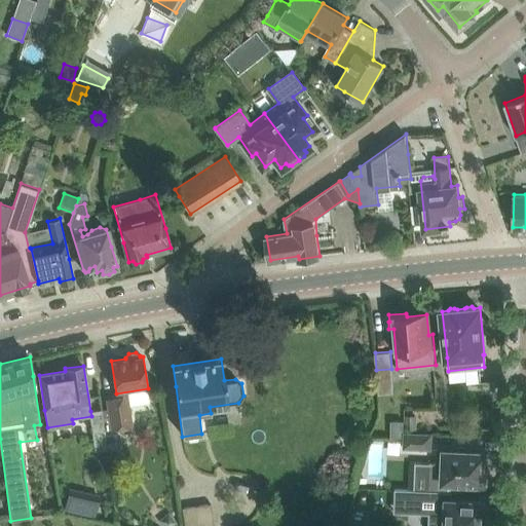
[(417,429),(418,414),(405,414),(405,428),(417,429)]
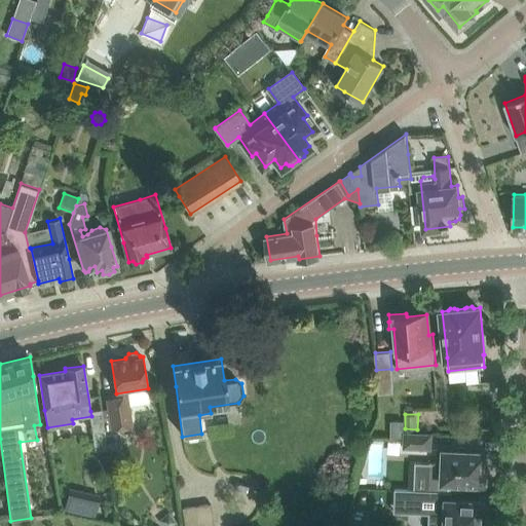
[(107,449),(105,436),(104,427),(91,429),(96,451),(107,450),(107,449)]
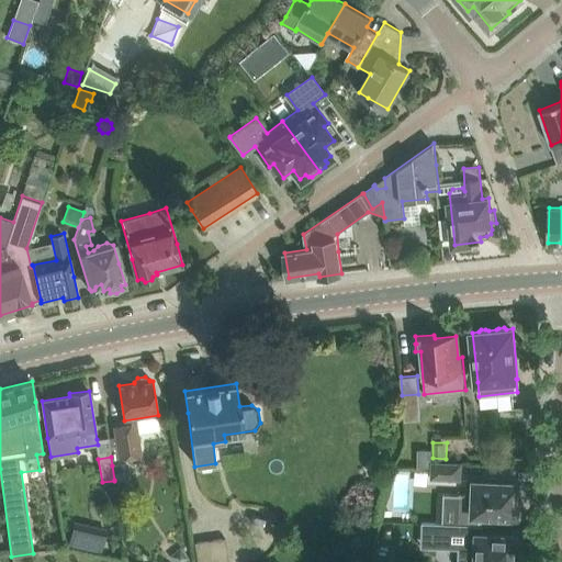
[(430,461),(429,479),(461,480),(461,462),(430,461)]
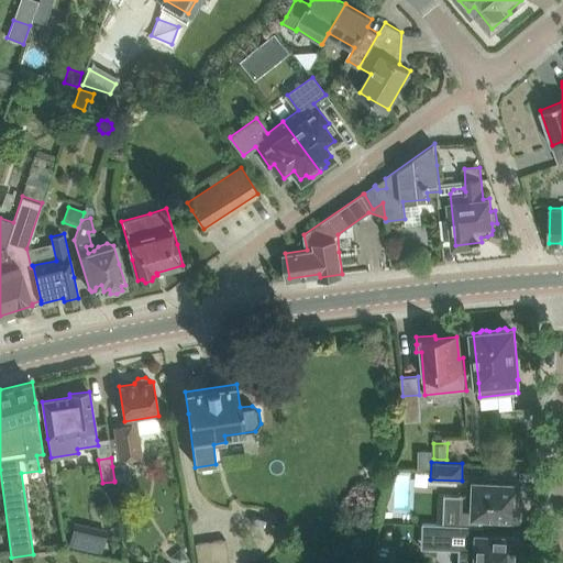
[(112,466),(114,481),(129,478),(128,464),(112,466)]
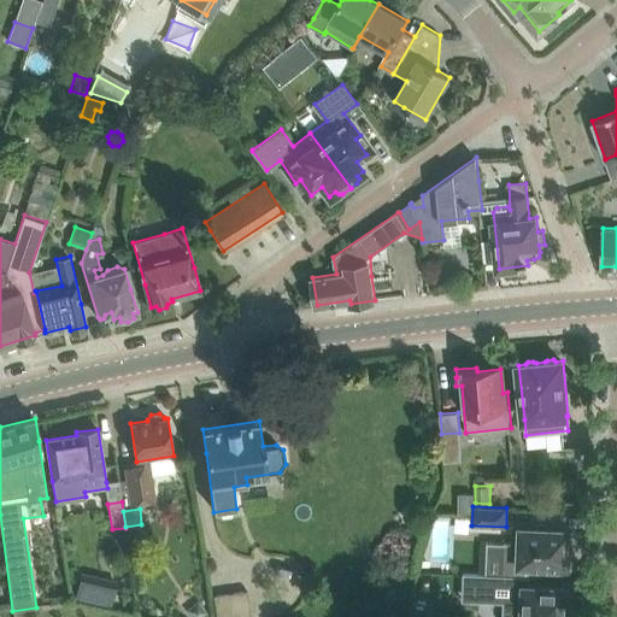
[(541,576),(541,565),(568,566),(568,552),(570,552),(571,529),(550,528),(550,523),(529,523),(529,528),(513,528),(513,544),(505,544),(505,575),(530,575),(541,576)]
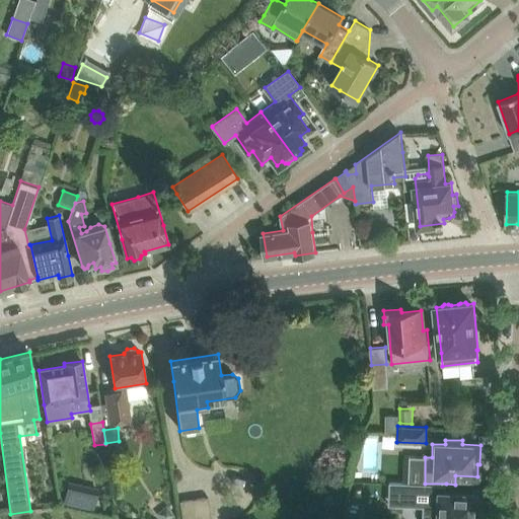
[(446,484),(425,484),(398,483),(397,506),(424,507),(423,518),(480,518),(482,511),(478,511),(478,494),(446,493),(446,484)]
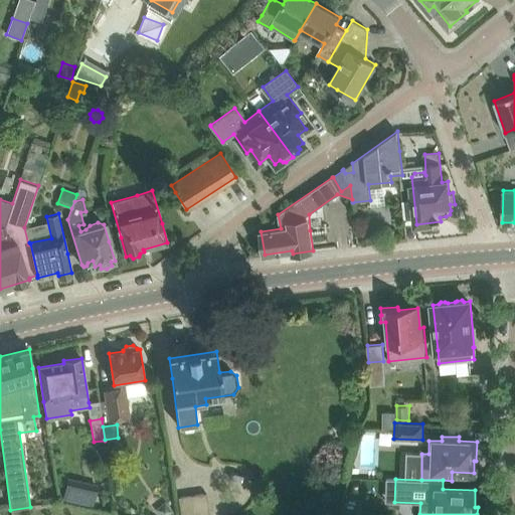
[(63,500),(94,502),(95,485),(64,483),(63,500)]
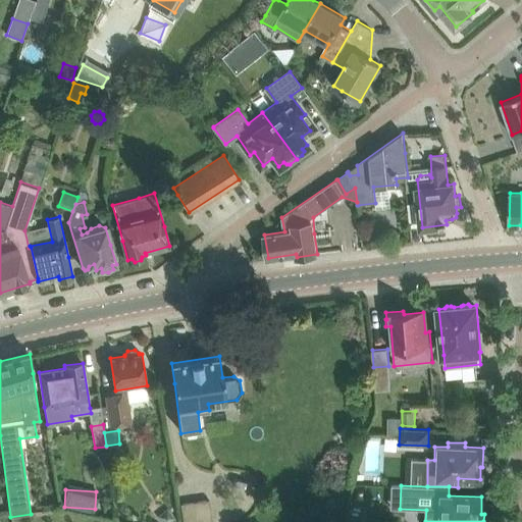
[(212,521),(209,500),(179,504),(183,521),(212,521)]
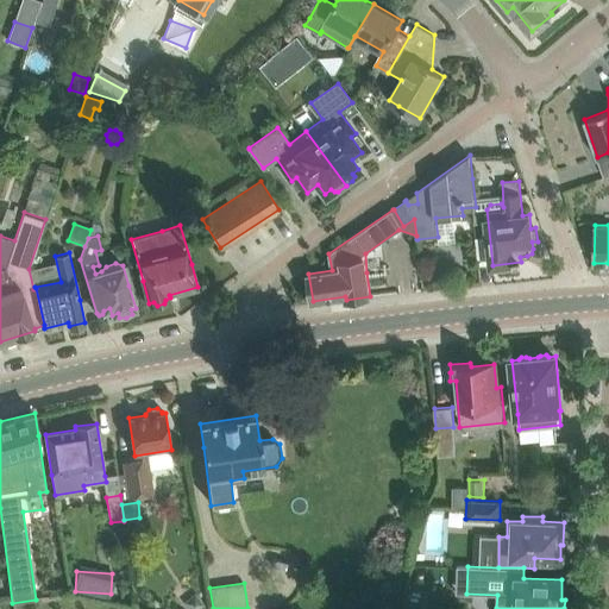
[(195,594),(184,602),(189,608),(198,608),(205,604),(195,594)]
